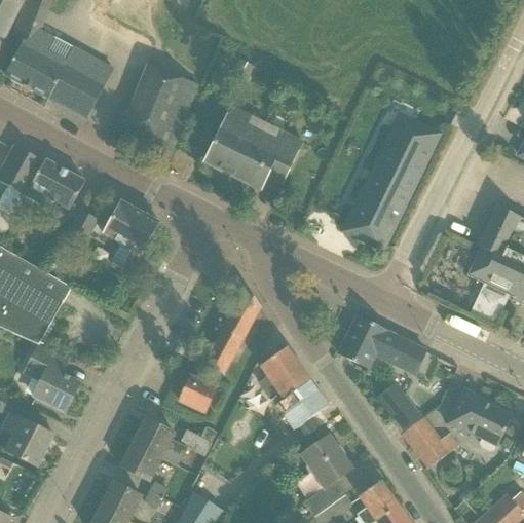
[(0,0),(0,49),(25,0),(0,0)]
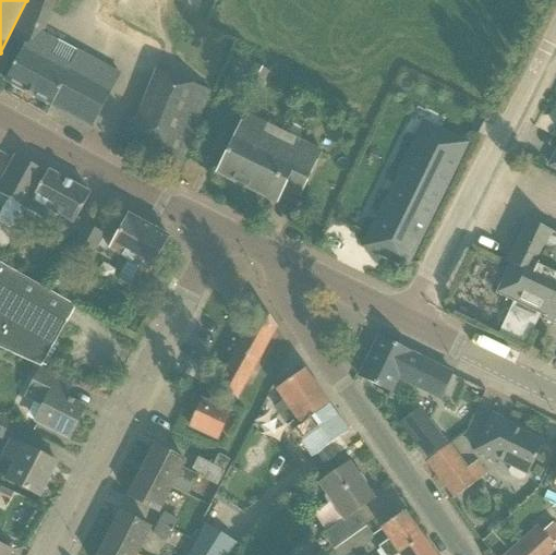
[(25,44),(16,59),(5,79),(52,104),(72,68),(70,67),(79,50),(44,29),(57,0),(31,0),(16,38),(25,44)]
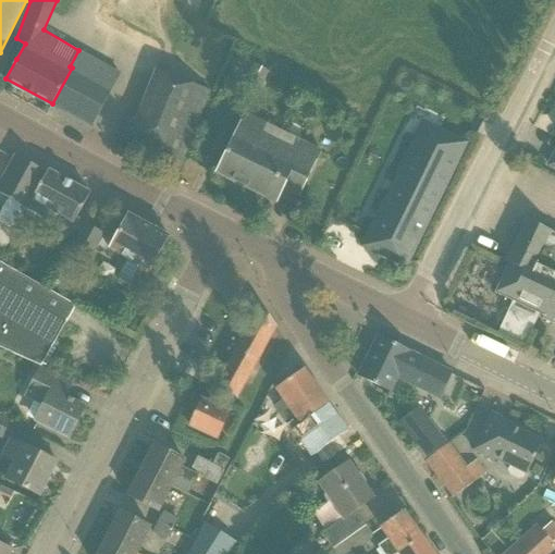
[(72,68),(52,103),(93,125),(121,73),(78,50),(70,66),(72,68)]
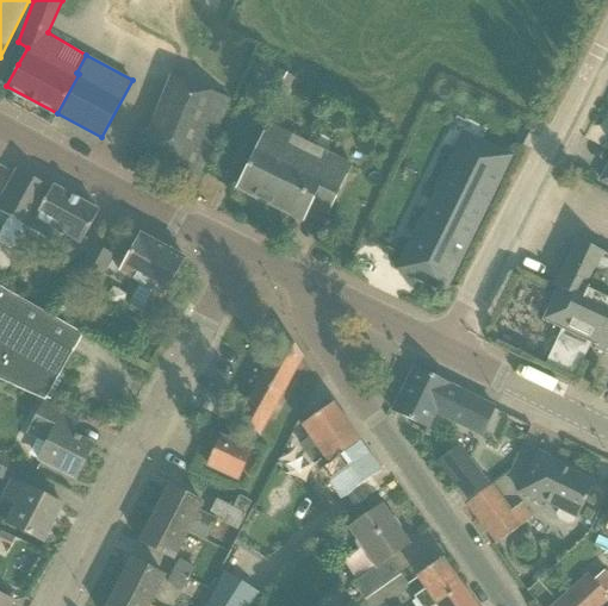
[(285,102),(298,76),(290,72),(283,68),(270,95),(285,102)]
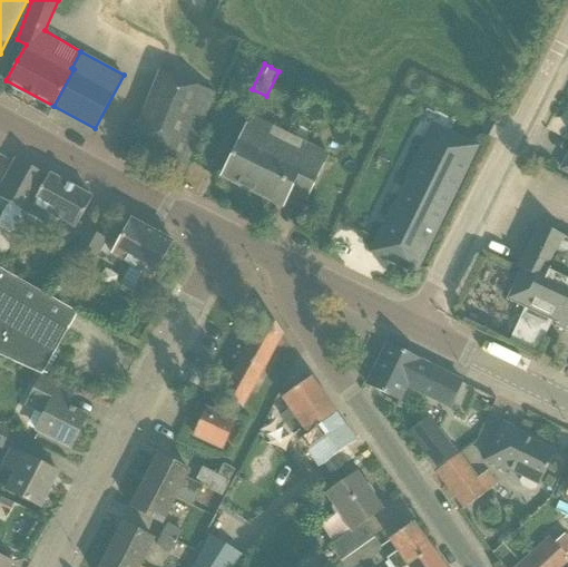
[(129,118),(120,142),(183,175),(192,155),(203,126),(147,104),(139,123),(129,118)]
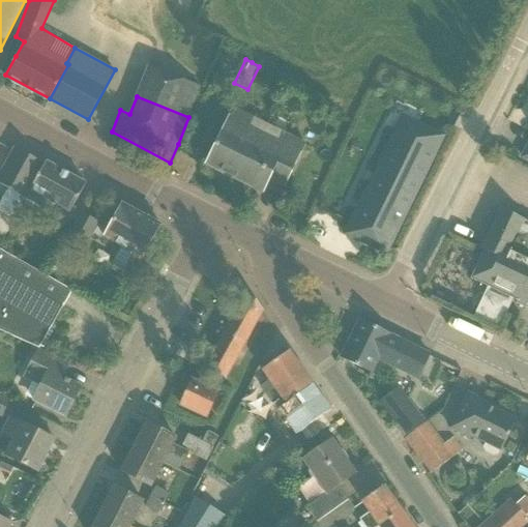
[(234,106),(214,145),(205,164),(232,176),(241,157),(246,159),(252,149),(255,151),(269,123),(234,106)]
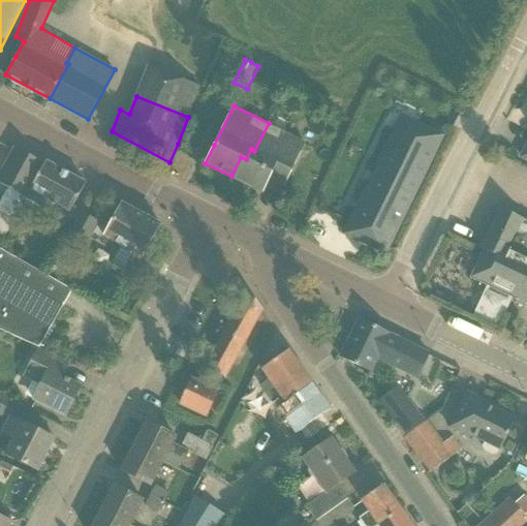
[(443,133),(415,120),(404,145),(391,138),(378,164),(384,167),(372,192),(366,189),(345,231),(385,252),(443,133)]
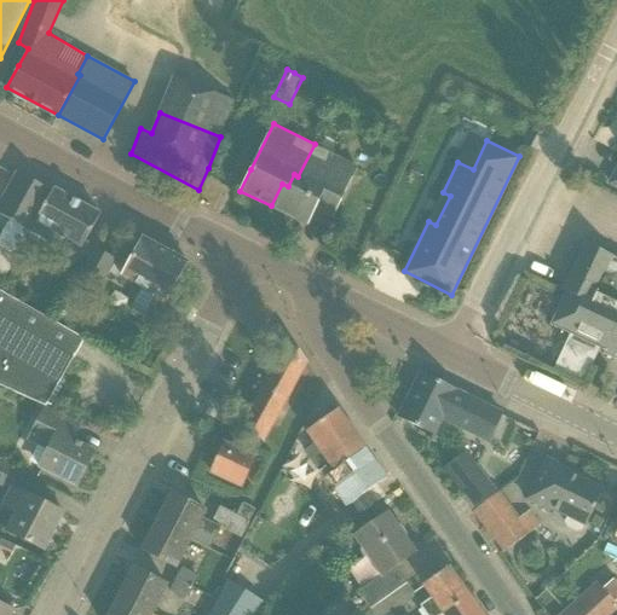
[(282,184),(271,206),(307,224),(316,207),(333,215),(357,166),(315,144),(298,177),(294,174),(288,186),(282,184)]
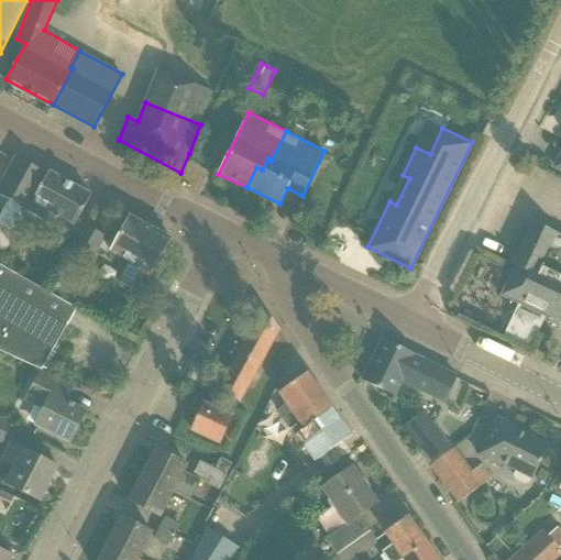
[(0,195),(9,200),(0,215),(0,226),(15,234),(29,209),(48,174),(47,174),(15,156),(0,184),(0,195)]
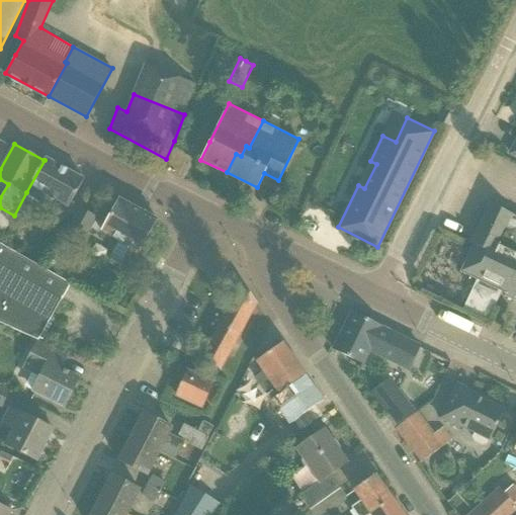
[(45,160),(26,192),(41,200),(46,194),(69,207),(85,178),(46,157),(44,160),(45,160)]
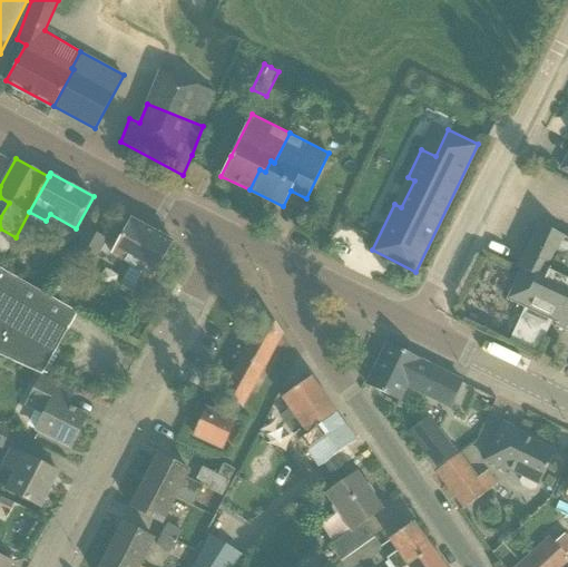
[(133,217),(121,237),(113,254),(131,264),(121,281),(145,293),(174,241),(133,217)]
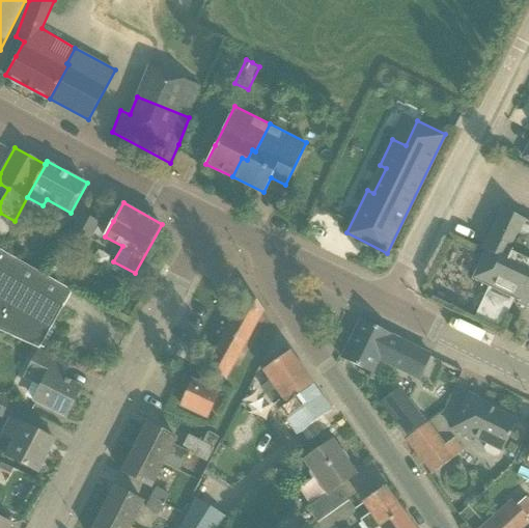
[(528,219),(502,207),(483,248),(485,249),(472,277),(520,300),(518,303),(528,307),(528,219)]
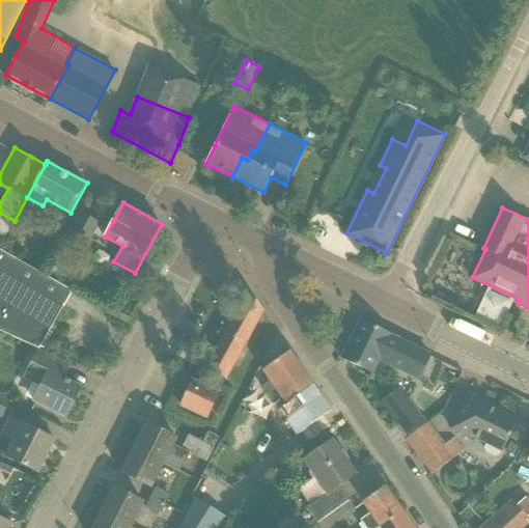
[(82,211),(65,240),(85,251),(102,222),(82,211)]
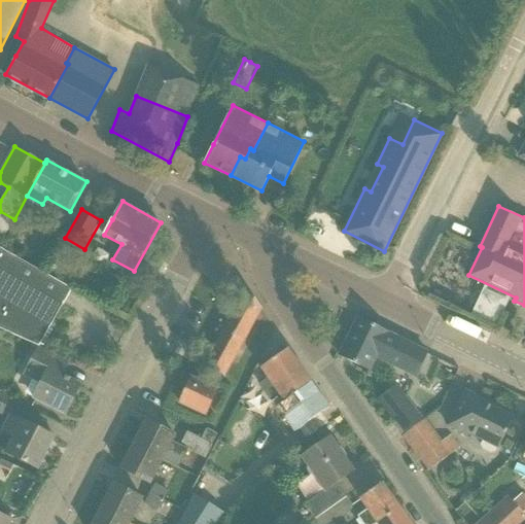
[(0,211),(0,244),(14,219),(0,211)]
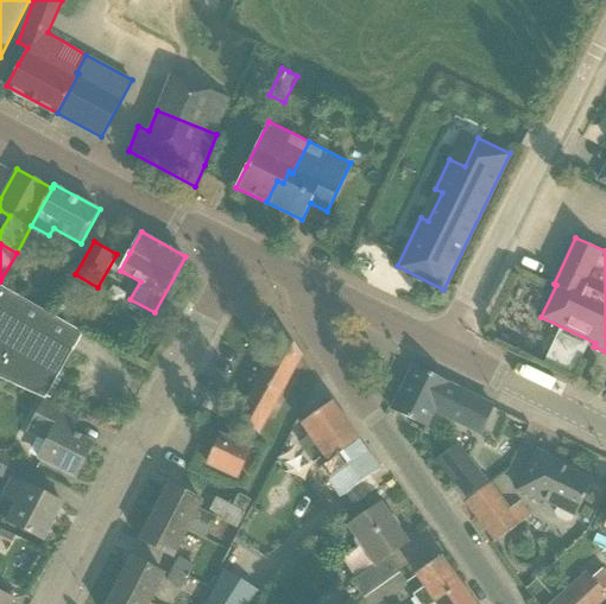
[(0,376),(46,398),(84,331),(0,283),(0,376)]
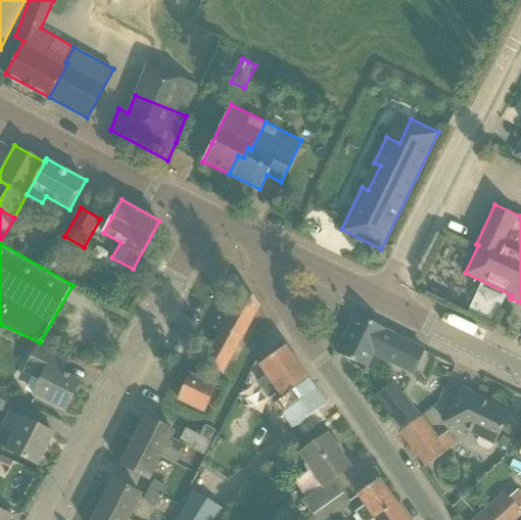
[(245,285),(242,290),(204,360),(224,370),(259,306),(245,285)]
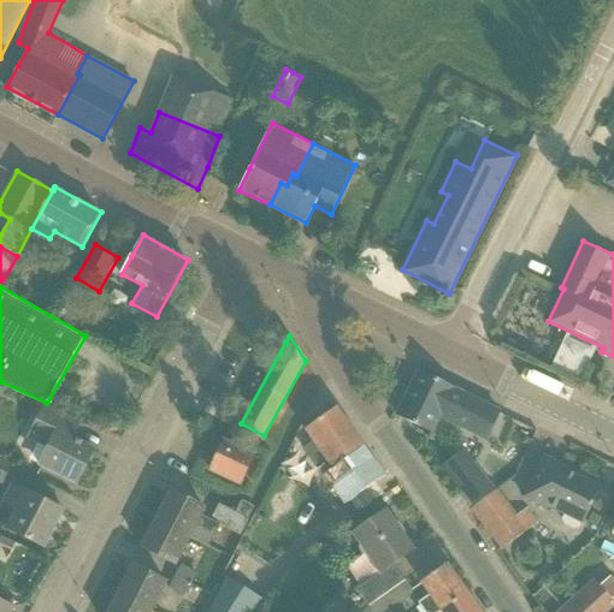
[(501,410),(419,369),(397,413),(434,431),(441,415),(456,423),(458,422),(488,438),(501,410)]
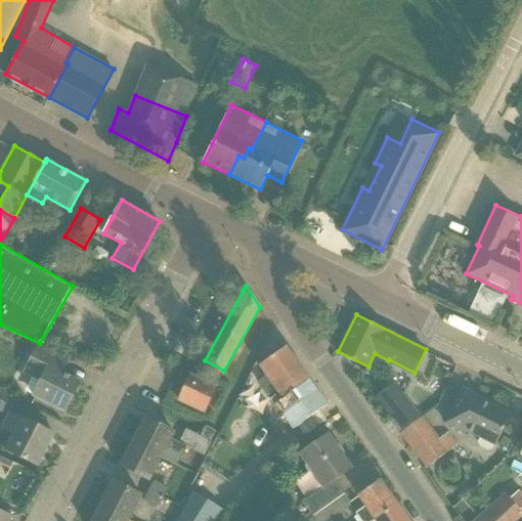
[(69,358),(40,344),(27,371),(42,379),(35,395),(66,410),(80,381),(61,372),(69,358)]
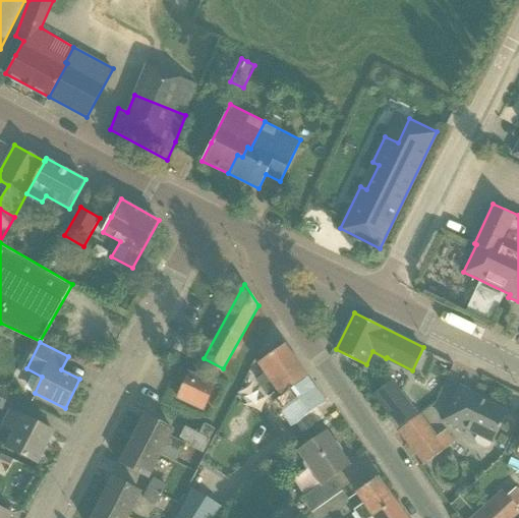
[(263,373),(257,378),(270,395),(274,401),(292,425),(327,401),(308,376),(285,343),(269,355),(258,362),(264,369),(262,370),(263,373)]
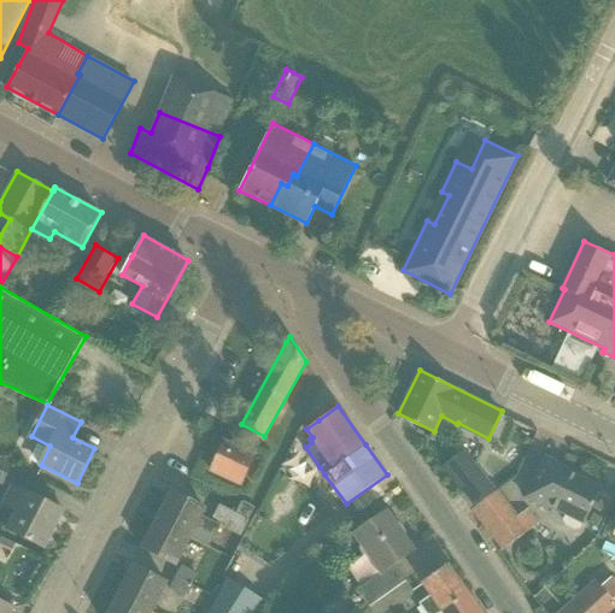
[(226,440),(212,470),(241,483),(255,454),(226,440)]
